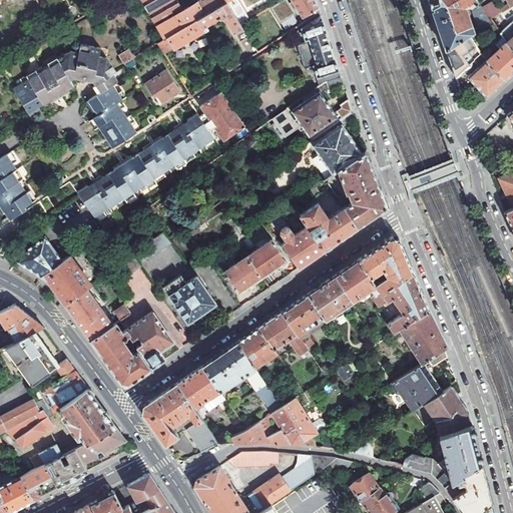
[(194,20),(225,1),(224,0),(201,0),(183,11),(176,0),(139,0),(162,39),(194,20)]
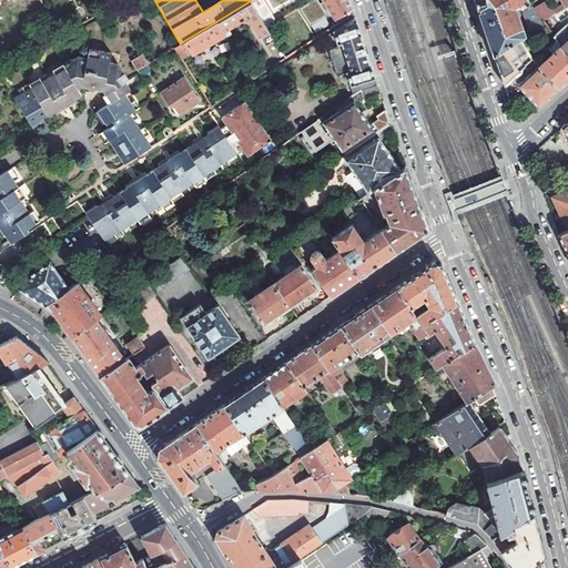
[(249,0),(250,1),(266,28),(274,22),(260,0),(249,0)]
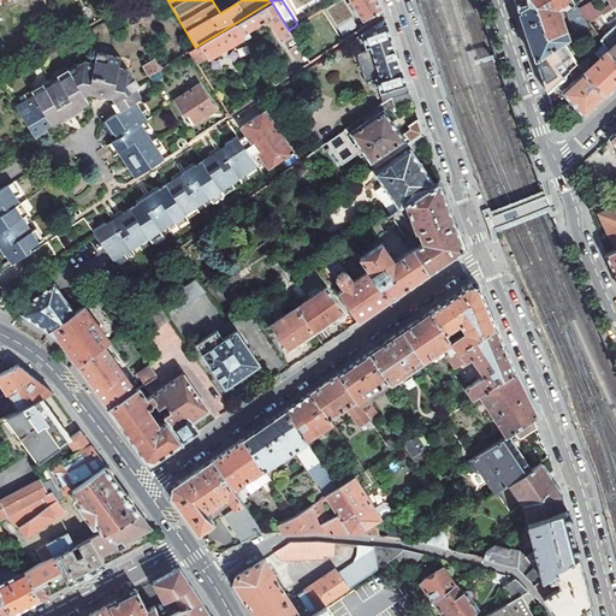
[(350,0),(347,3),(345,0),(336,0),(324,7),(336,28),(355,16),(353,12),(356,10),(366,25),(383,15),(381,9),(377,0),(350,0)]
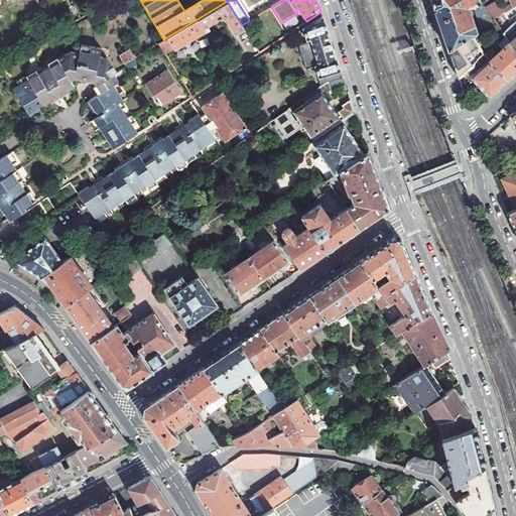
[(431,0),(437,15),(448,48),(458,41),(460,40),(471,34),(475,31),(468,5),(471,2),(473,3),(477,0),(431,0)]
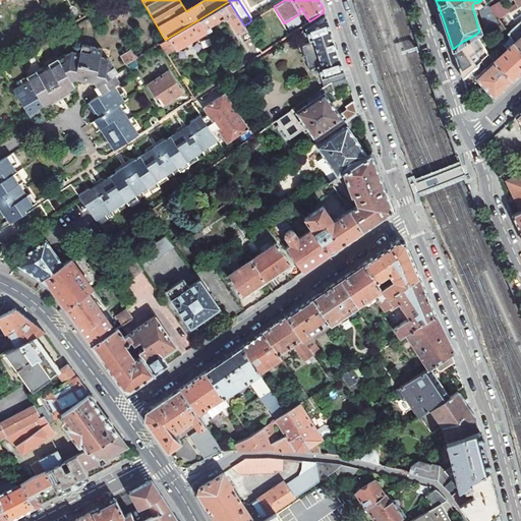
[(500,0),(489,7),(497,20),(520,3),(520,0),(514,0),(516,2),(508,7),(503,0),(500,0)]
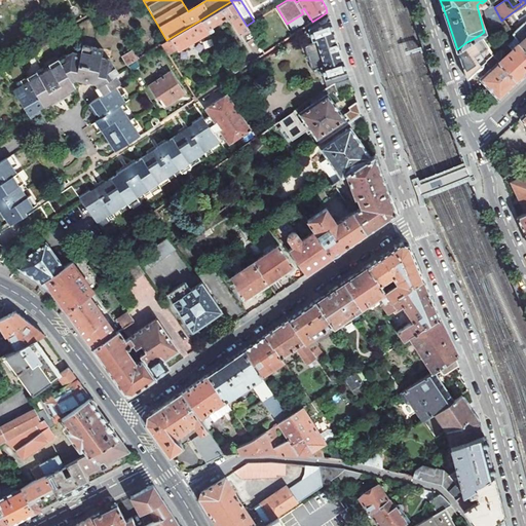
[(199,21),(207,31),(209,34),(213,32),(209,27),(214,24),(215,25),(220,22),(223,26),(227,23),(224,17),(228,15),(245,42),(253,37),(247,26),(231,1),(199,21)]
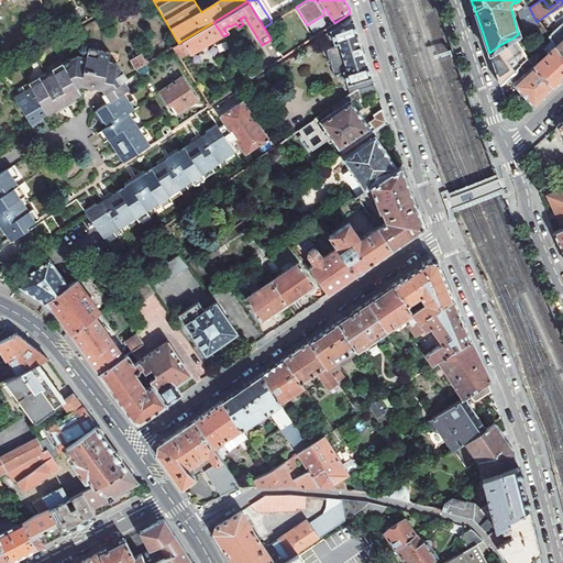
[(518,10),(523,30),(537,22),(529,8),(527,4),(518,10)]
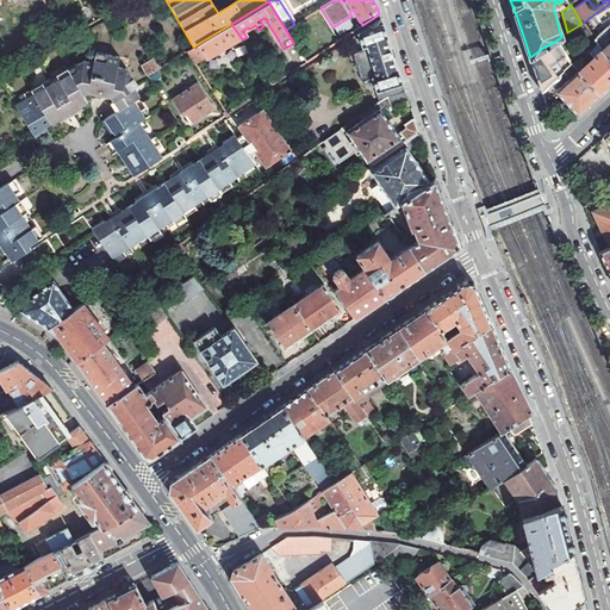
[(385,98),(405,92),(398,69),(396,69),(391,54),(386,38),(387,37),(381,20),(381,19),(359,33),(365,49),(353,54),(362,82),(373,79),(378,91),(371,93),(375,105),(385,98)]
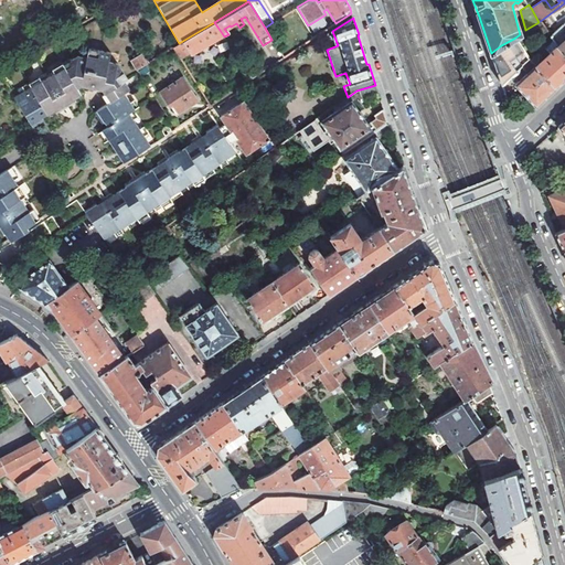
[(179,43),(172,48),(180,59),(190,52),(190,53),(222,33),(214,22),(179,43)]
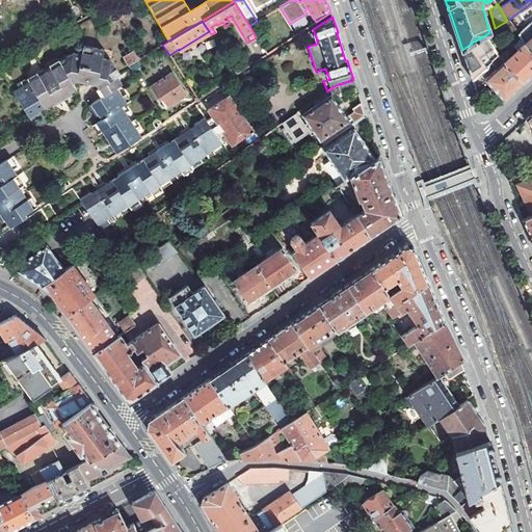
[(525,44),(531,51),(531,21),(519,34),(525,44)]
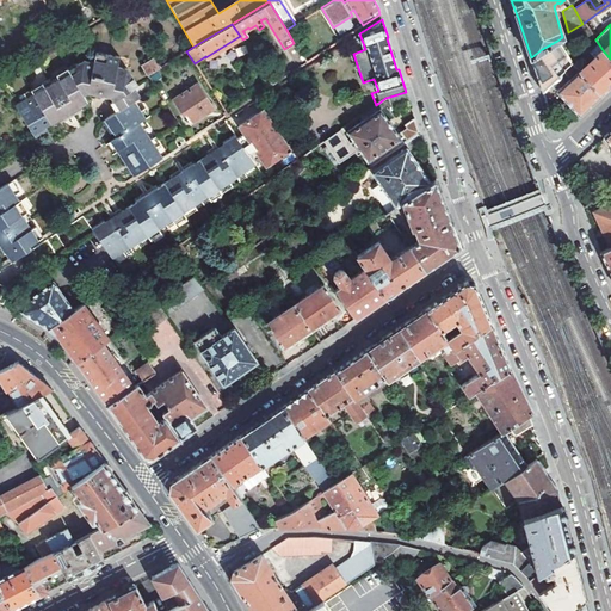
[(557,41),(544,48),(557,68),(565,69),(571,79),(556,91),(579,116),(600,96),(578,72),(573,63),(557,41)]
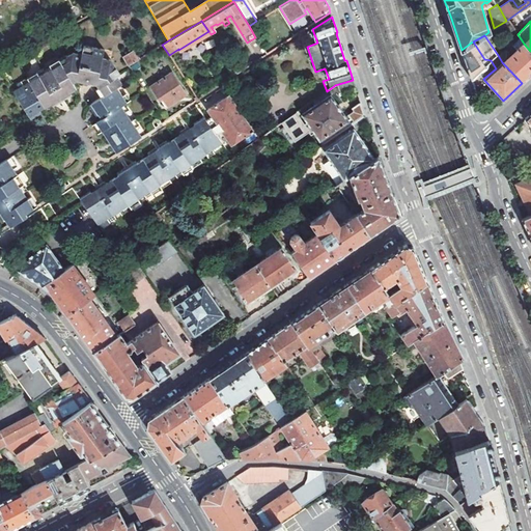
[(471,43),(462,50),(466,61),(477,53),(471,43)]
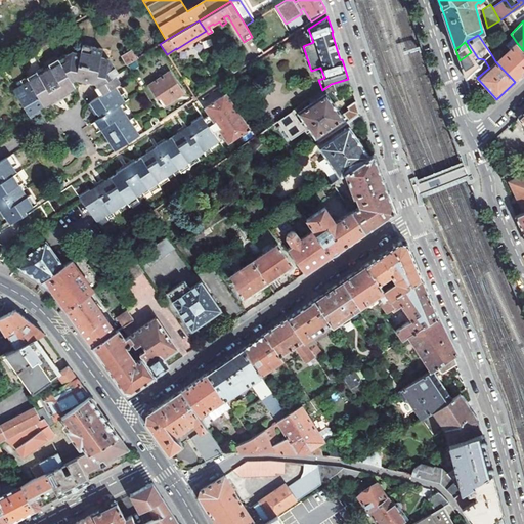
[(504,54),(495,61),(515,82),(523,73),(523,50),(517,43),(504,54)]
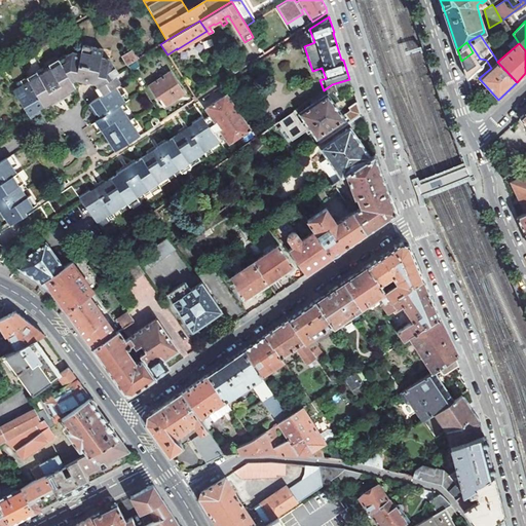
[(97,85),(104,96),(119,85),(115,78),(120,74),(110,60),(101,59),(103,50),(81,46),(79,54),(71,53),(65,58),(66,60),(60,65),(71,83),(74,80),(82,82),(81,85),(86,89),(89,88),(89,84),(97,85)]
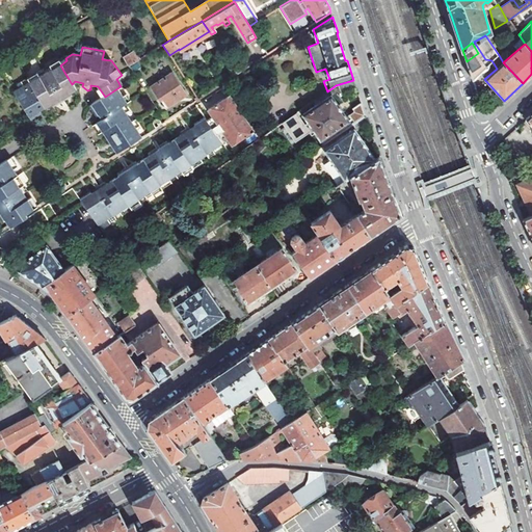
[(123,57),(129,68),(140,60),(134,50),(123,57)]
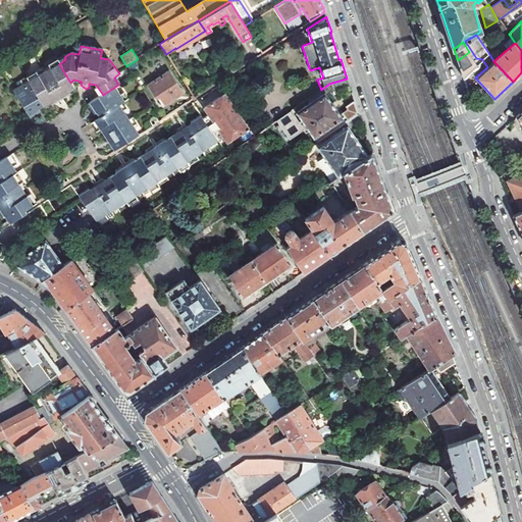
[(497,49),(489,54),(493,61),(502,54),(497,49)]
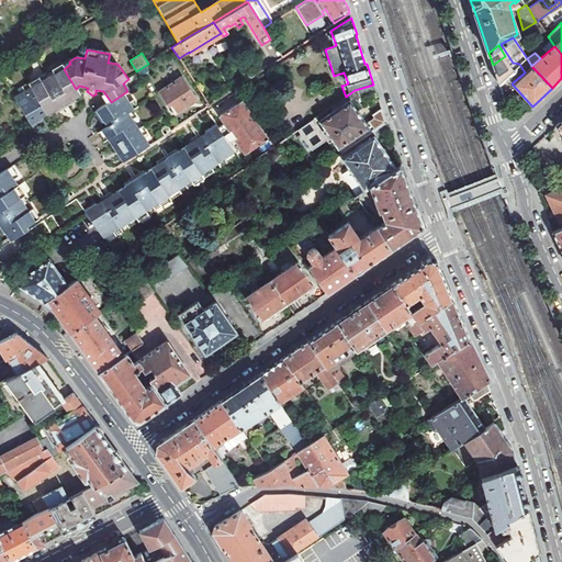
[(31,125),(79,97),(63,69),(36,86),(37,89),(26,96),(25,92),(14,99),(31,125)]
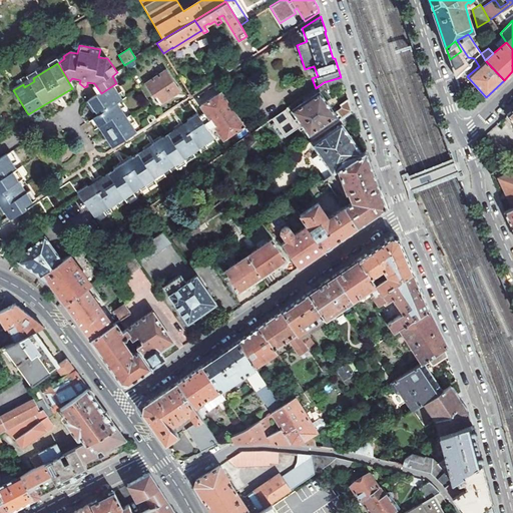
[(156,93),(161,102),(178,91),(164,71),(145,84),(152,95),(156,93)]
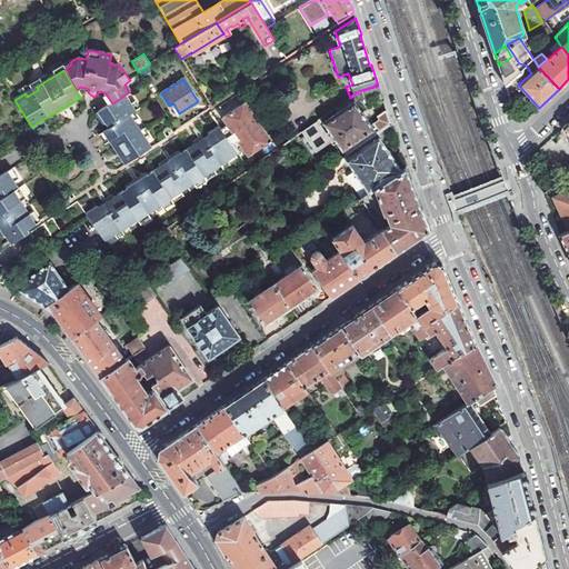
[(367,141),(391,123),(386,109),(378,116),(379,118),(377,121),(370,126),(355,103),(358,100),(381,93),(378,86),(359,91),(350,98),(352,102),(323,123),(329,131),(325,133),(320,126),(307,136),(317,150),(330,140),(335,146),(338,143),(346,155),(367,141)]
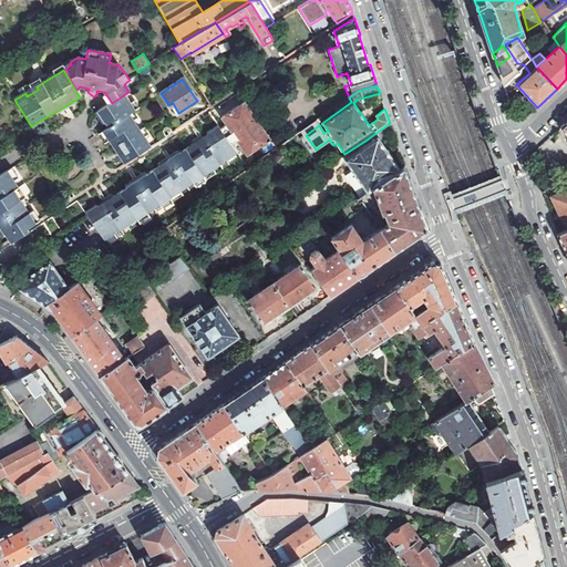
[(104,133),(125,165),(152,148),(144,136),(141,137),(134,127),(136,126),(130,115),(136,110),(131,102),(129,103),(124,96),(100,113),(110,129),(104,133)]
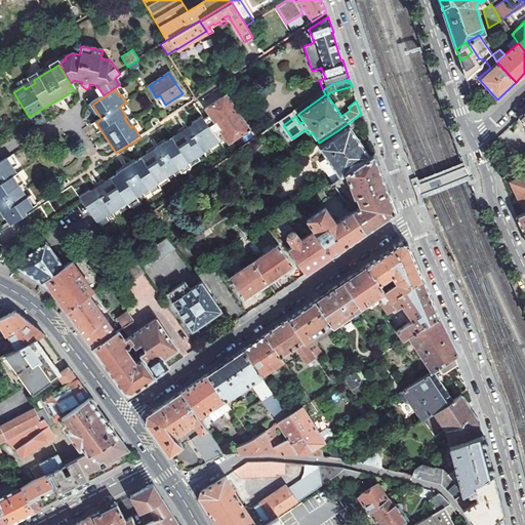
[(210,113),(203,118),(214,134),(220,129),(229,142),(249,128),(227,93),(206,106),(210,113)]
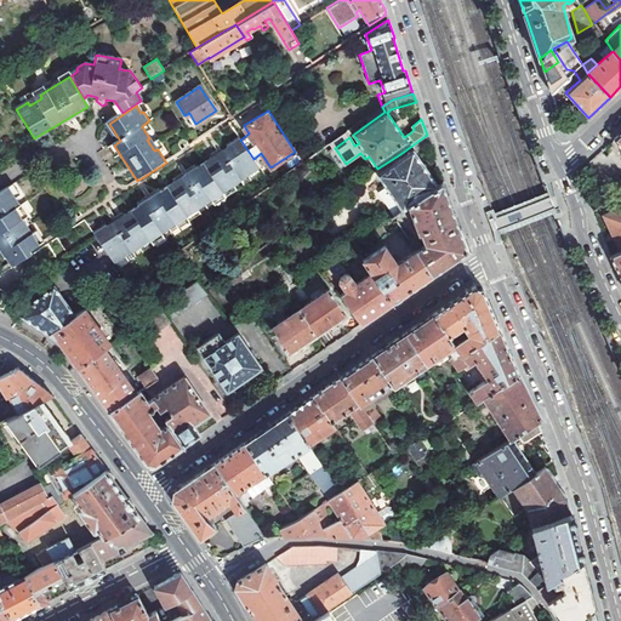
[(95,231),(114,260),(131,249),(129,245),(136,240),(138,244),(161,228),(159,224),(171,216),(174,220),(195,204),(193,201),(208,191),(209,194),(232,178),(229,176),(235,171),(238,175),(255,163),(254,159),(240,140),(237,134),(95,231)]
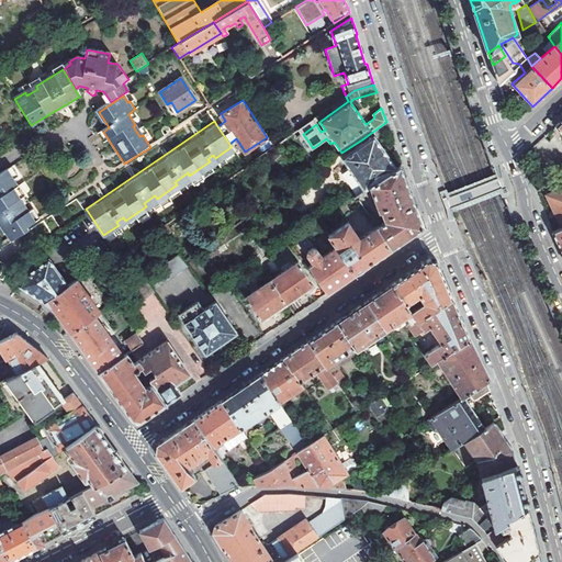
[(350,170),(364,191),(370,187),(396,169),(377,139),(389,132),(386,122),(362,139),(366,144),(343,159),(350,170)]
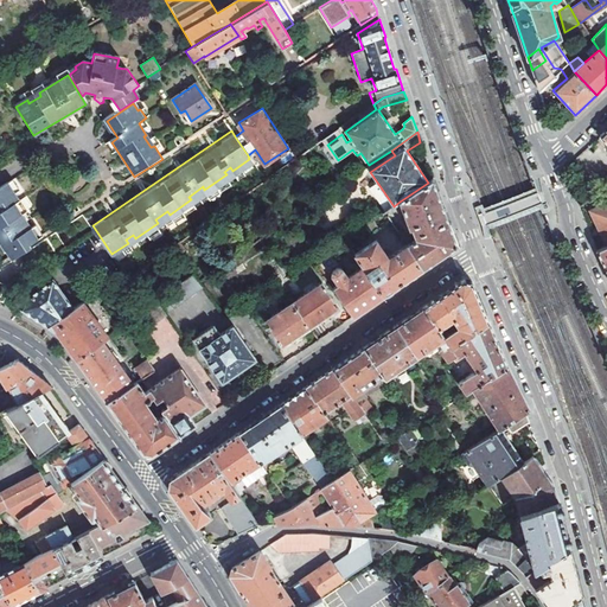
[(406,247),(422,270),(455,248),(457,244),(446,213),(433,179),(428,183),(400,202),(410,228),(413,228),(416,240),(406,247)]
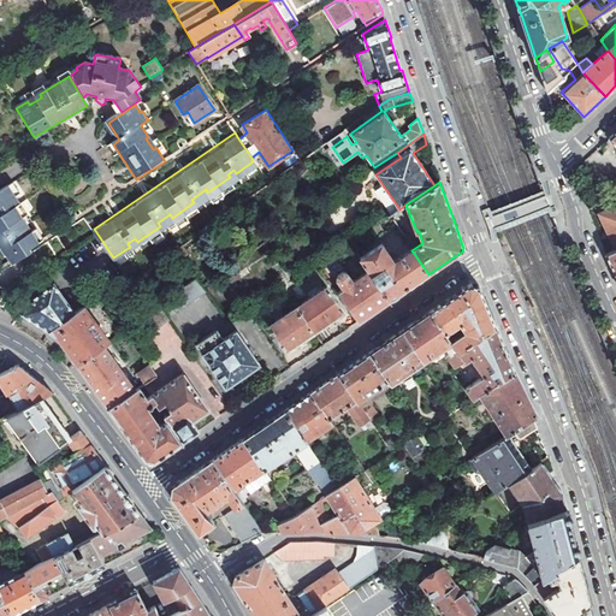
[(0,238),(13,258),(42,238),(35,226),(31,229),(23,217),(27,214),(18,202),(24,199),(17,189),(13,191),(7,183),(0,188),(0,238)]
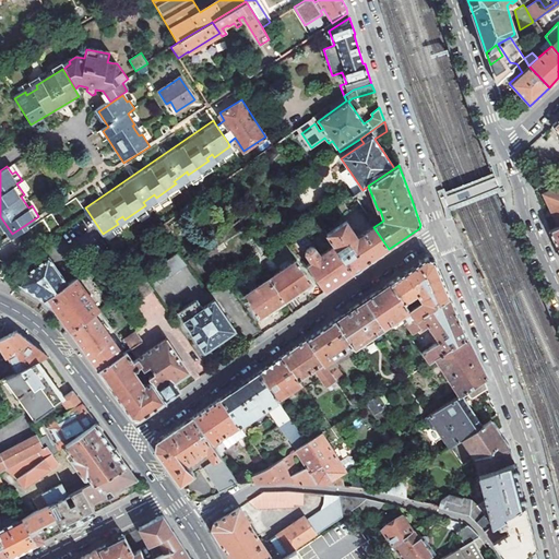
[(363,190),(348,169),(340,175),(354,195),(363,190)]
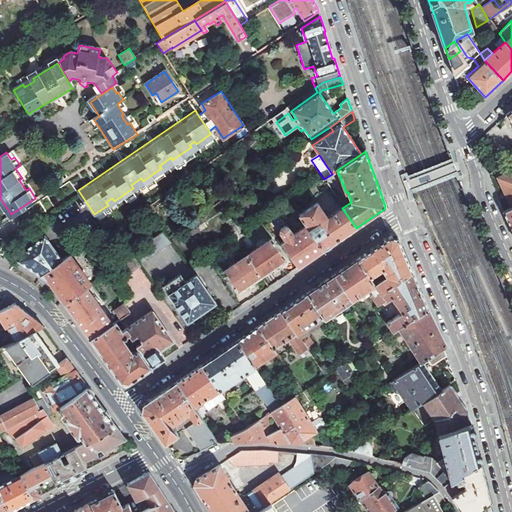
[(511,171),(499,179),(511,203),(511,171)]
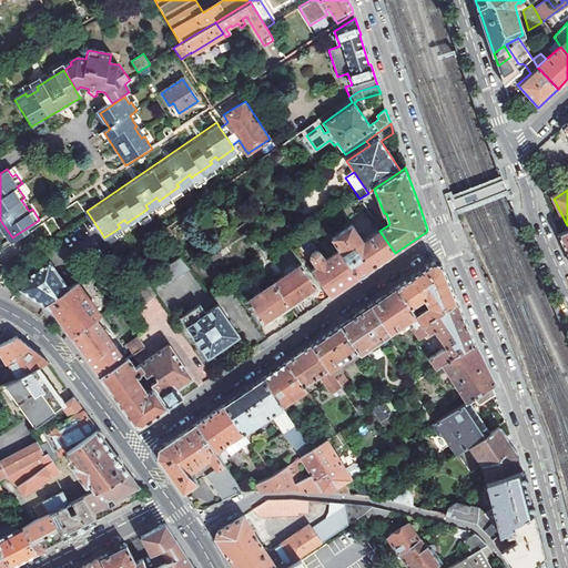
[(378,264),(395,253),(379,231),(363,242),(352,225),(333,239),(341,250),(359,277),(378,264)]
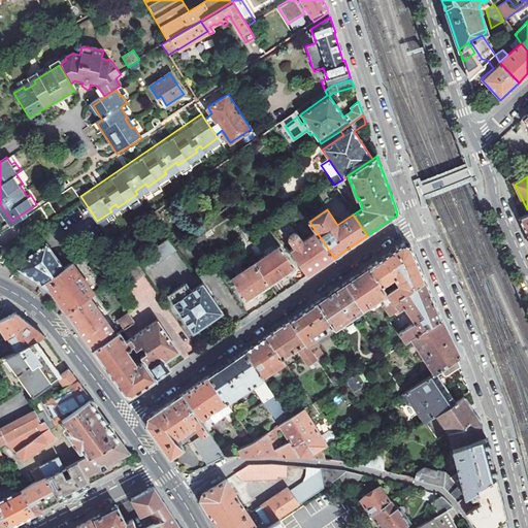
[(157,211),(151,216),(158,225),(163,221),(157,211)]
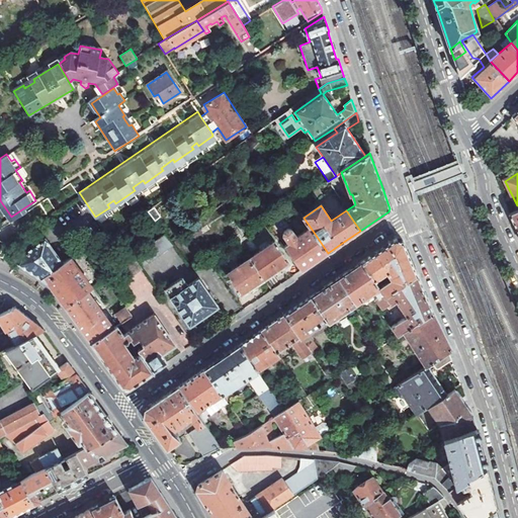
[(511,220),(517,233),(517,208),(509,213),(511,220)]
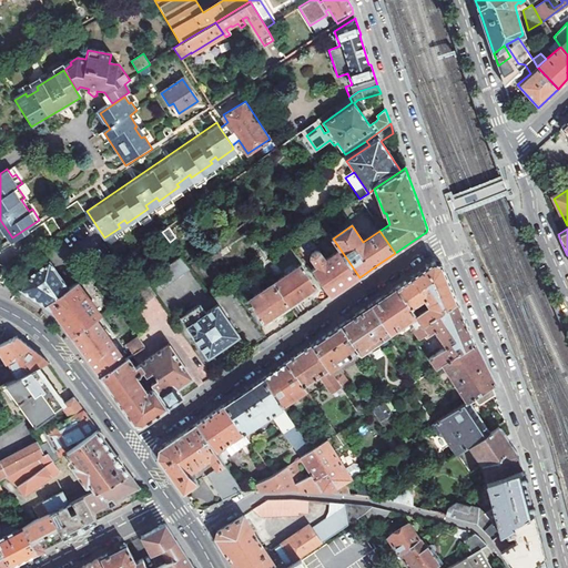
[(359,277),(341,250),(327,259),(324,259),(322,253),(321,252),(317,252),(313,254),(311,259),(314,263),(315,263),(317,265),(312,270),(331,296),(334,294),(359,277)]
